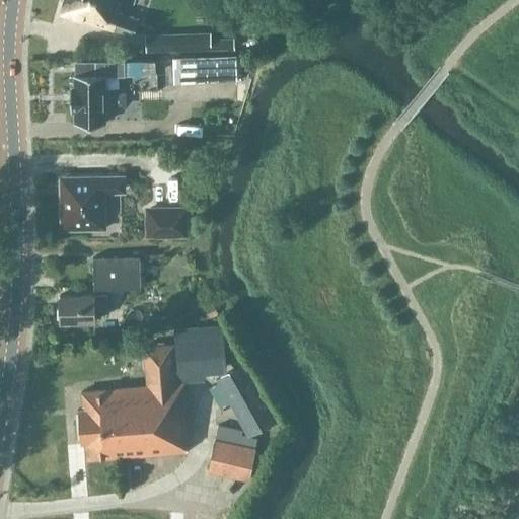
[(64,0),(61,14),(135,35),(139,19),(119,13),(122,0),(64,0)]
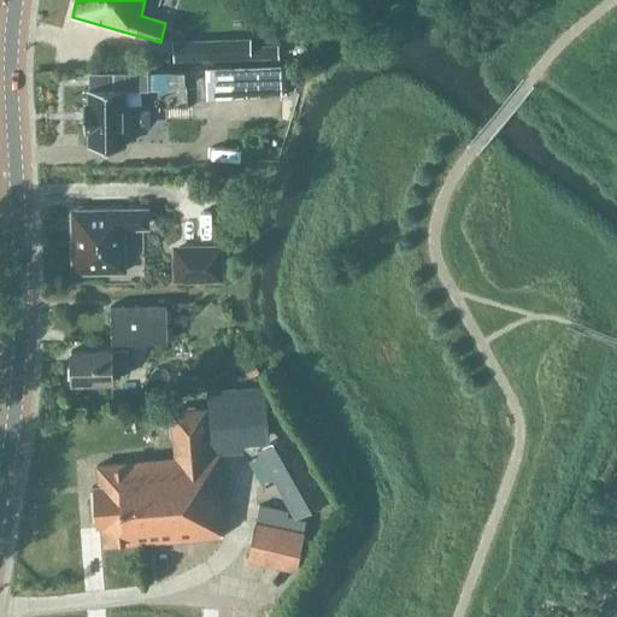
[(178,62),(254,59),(254,54),(251,54),(251,40),(178,42),(178,62)]
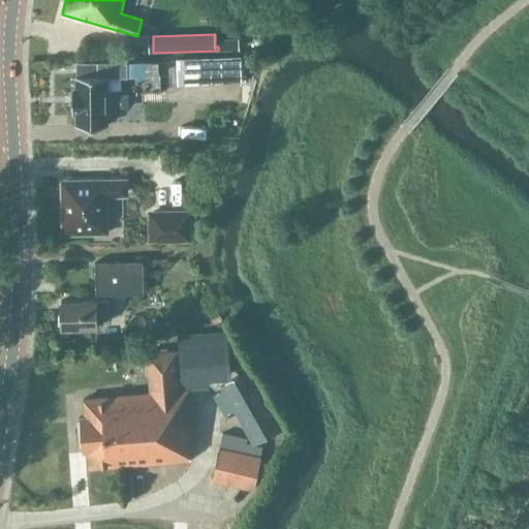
[(241,57),(224,57),(225,83),(242,82),(241,69),(245,69),(245,56),(241,57)]
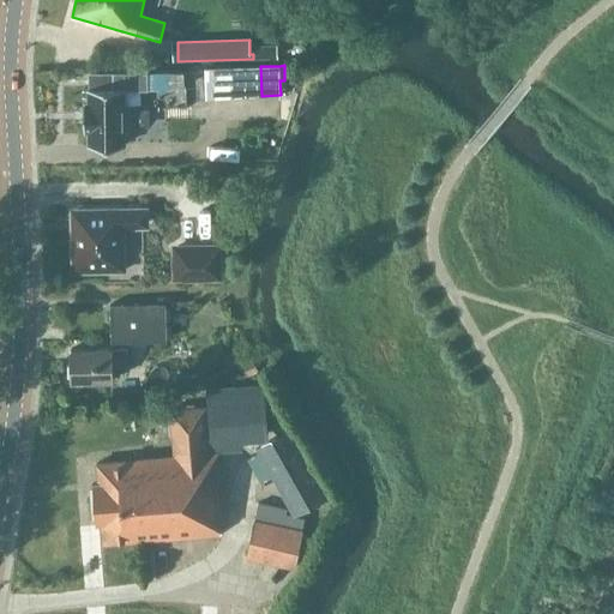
[(224,68),(205,68),(205,98),(226,97),(224,68)]
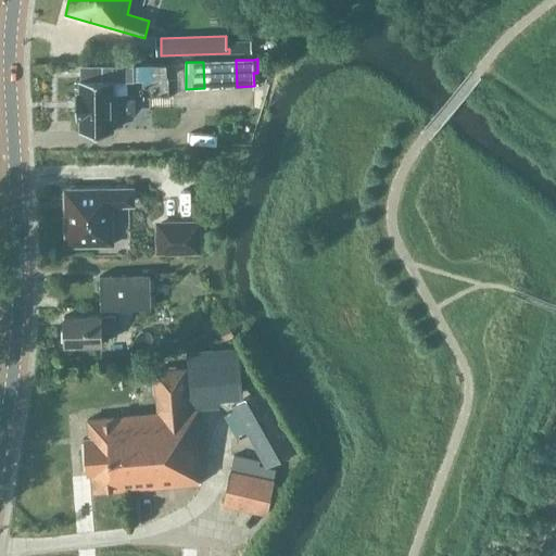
[(80,95),(76,95),(76,118),(80,118),(81,133),(112,131),(112,115),(117,115),(117,97),(112,97),(112,81),(134,81),(134,65),(103,65),(103,80),(80,80),(80,95)]
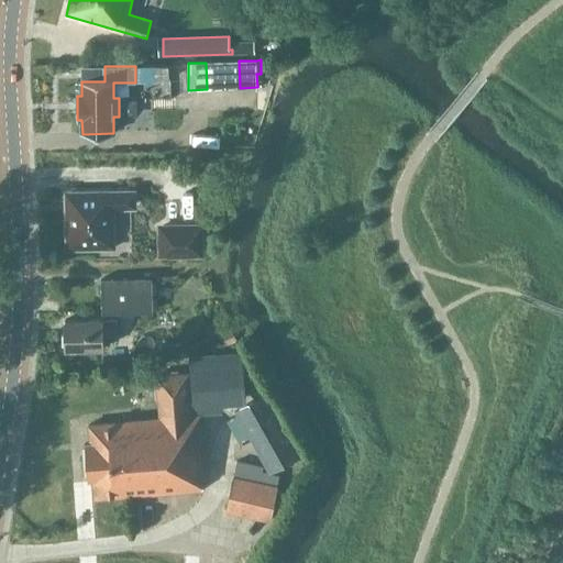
[(141,69),(141,80),(152,80),(152,69),(141,69)]
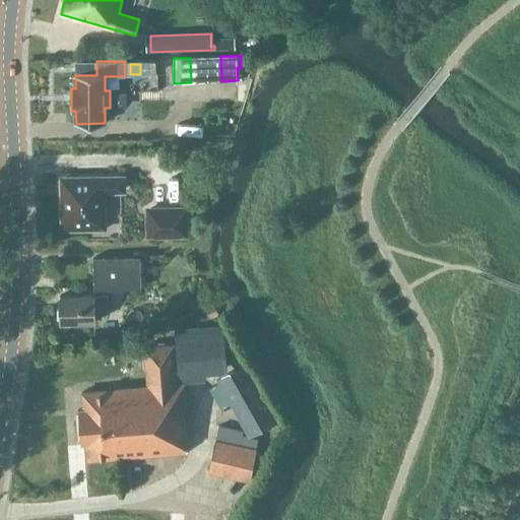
[(87,228),(87,230),(106,230),(106,214),(104,214),(103,191),(103,180),(103,179),(62,180),(63,229),(87,228)]
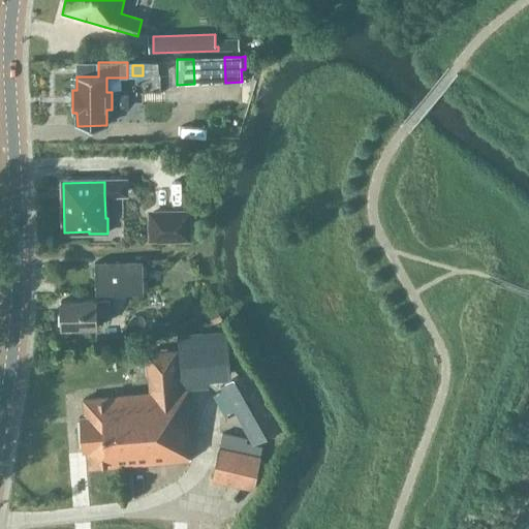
[(112,182),(112,183),(112,194),(125,194),(125,182),(112,182)]
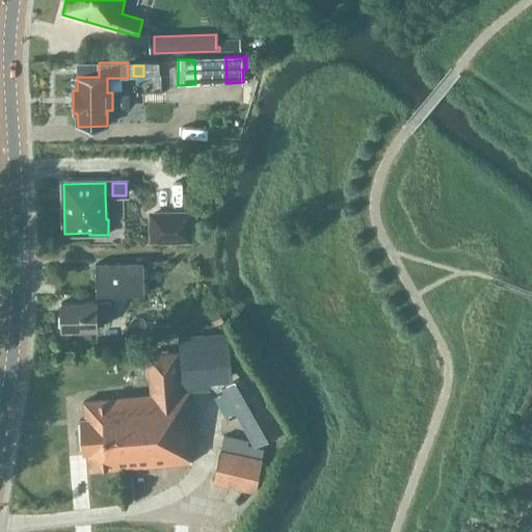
[(184,214),(152,215),(153,240),(185,239),(184,214)]
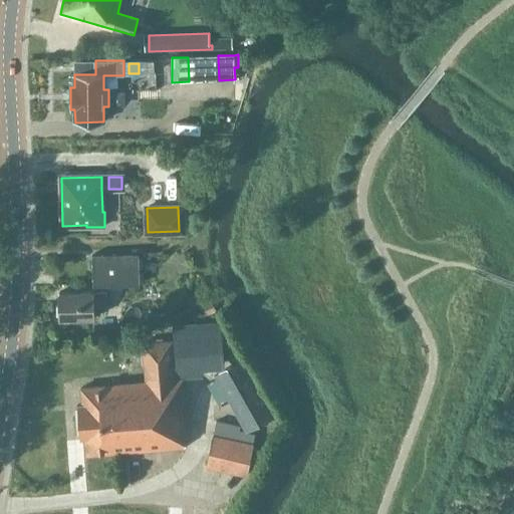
[(140,285),(139,254),(92,256),(93,286),(140,285)]
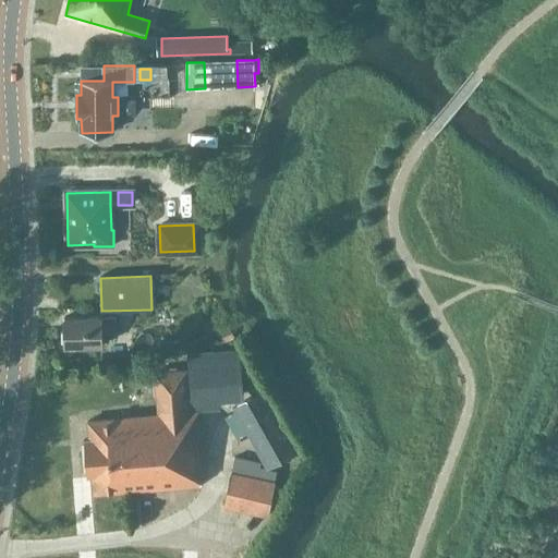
[(64,318),(65,347),(102,346),(102,332),(117,332),(117,317),(101,317),(64,318)]
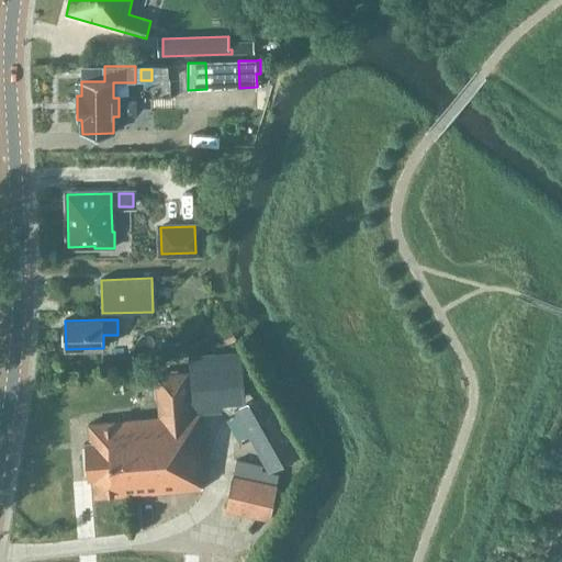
[(243,350),(190,355),(194,405),(247,400),(243,350)]
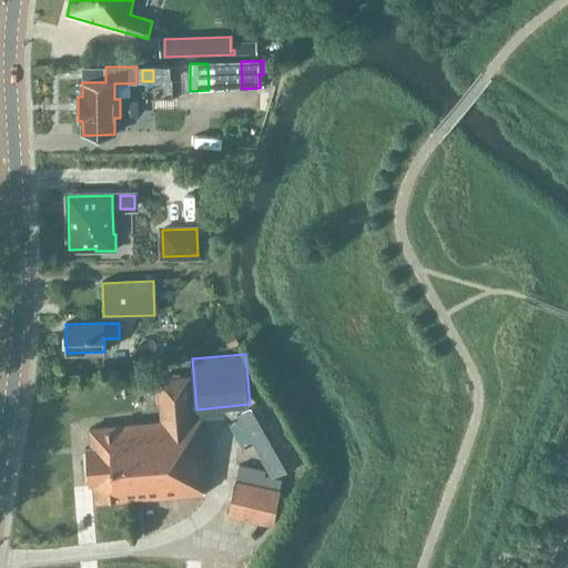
[(94,483),(97,503),(203,493),(202,473),(205,472),(201,419),(193,419),(190,376),(158,379),(162,423),(90,429),(92,448),(88,449),(89,464),(85,464),(87,479),(90,479),(91,483),(94,483)]
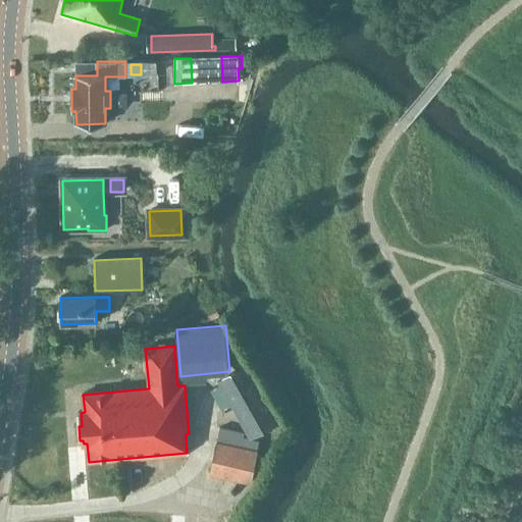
[(247,365),(228,374),(217,380),(250,438),(278,423),(278,422),(247,365)]
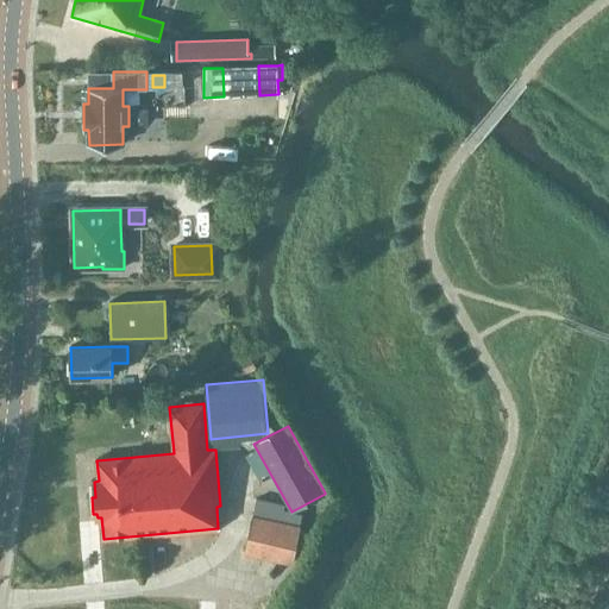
[(280,506),(238,508),(242,550),(284,547),(280,506)]
